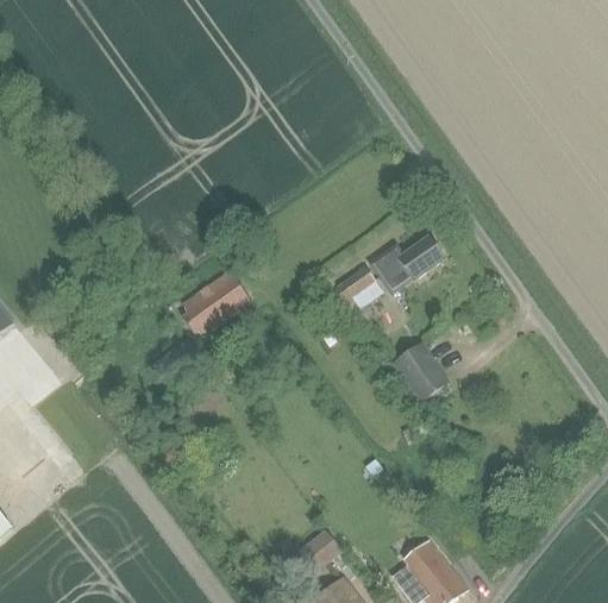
[(395,293),(413,281),(444,259),(430,238),(403,256),(396,245),(373,262),(395,293)]
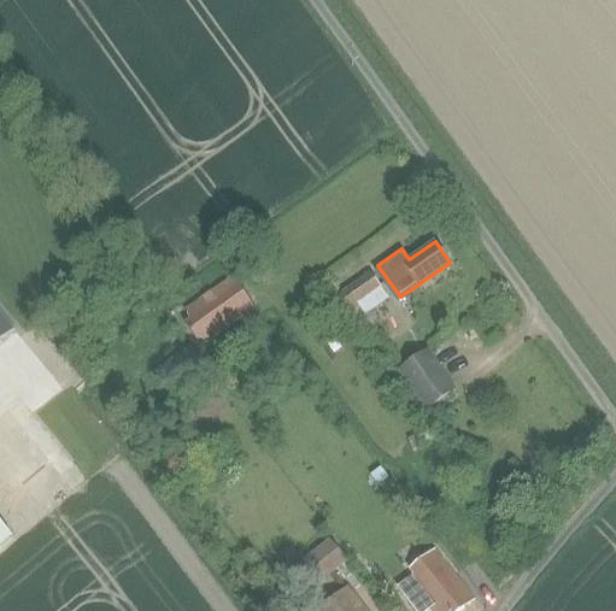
[(371,268),(332,295),(348,318),(362,309),(355,300),(381,282),(371,268)]
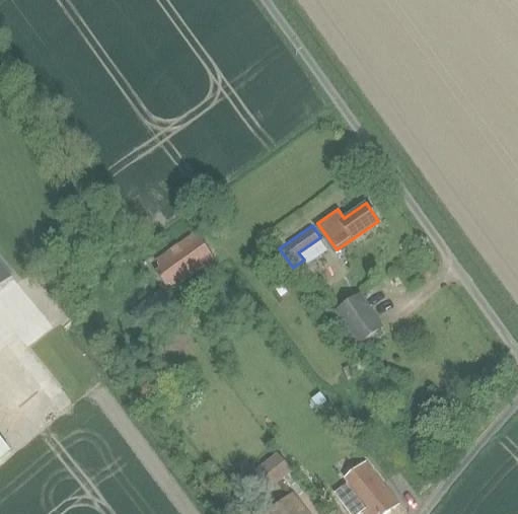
[(174,284),(214,257),(195,230),(155,258),(160,265),(155,269),(165,283),(170,279),(174,284)]
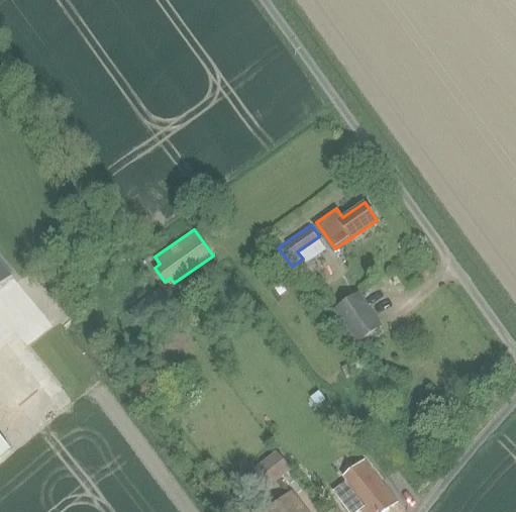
[(0,281),(16,268),(0,248),(0,281)]
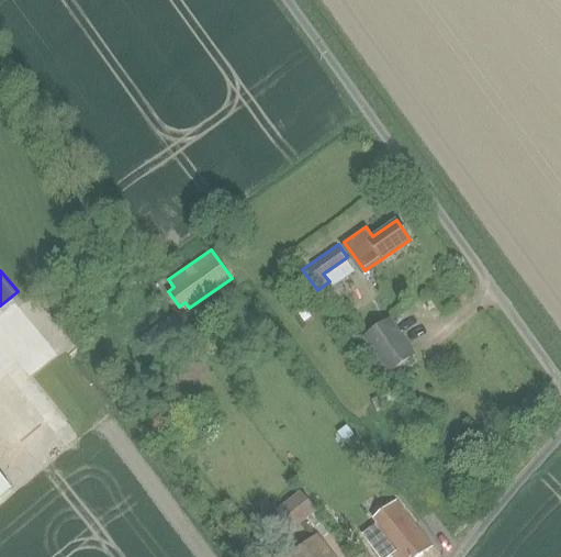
[(315,316),(305,299),(298,304),(307,321),(315,316)]
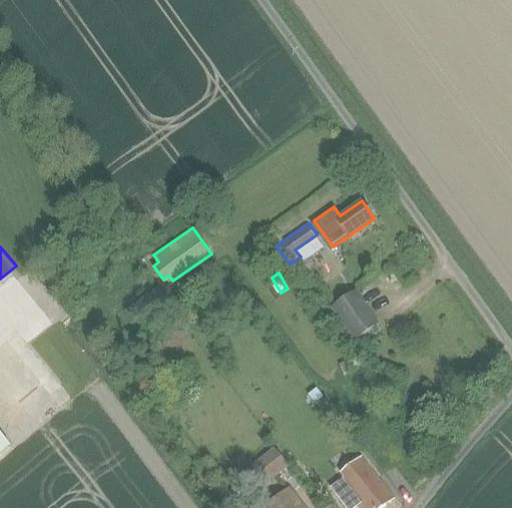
[(357,288),(332,305),(356,338),(381,321),(357,288)]
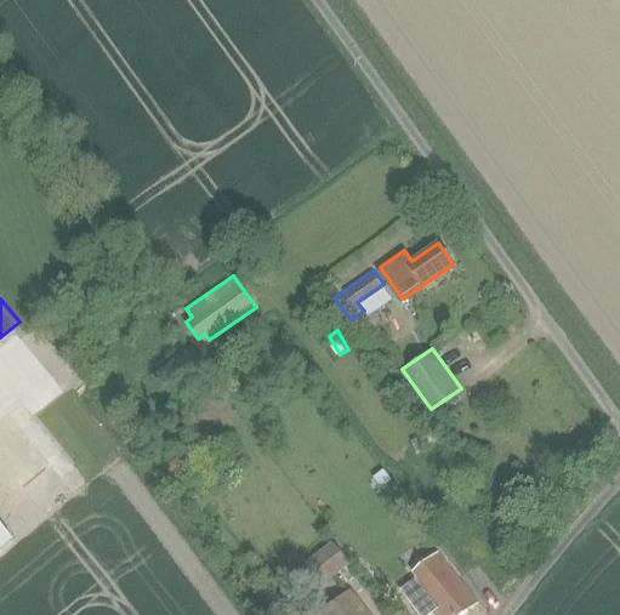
[(381,467),(371,474),(379,485),(390,477),(381,467)]
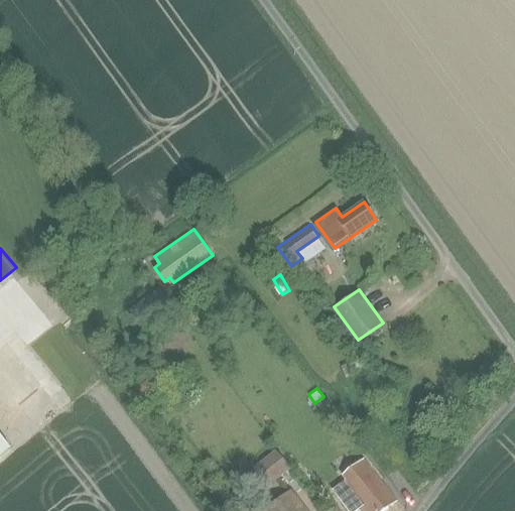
[(0,457),(11,449),(0,433),(0,457)]
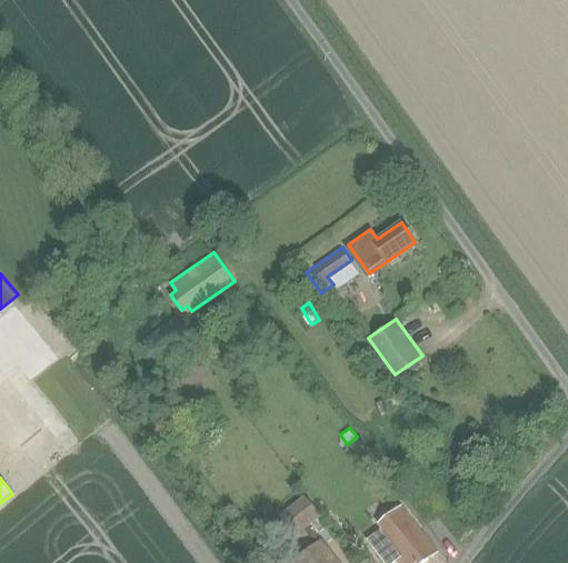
[(295,530),(320,511),(306,493),(281,512),(295,530)]
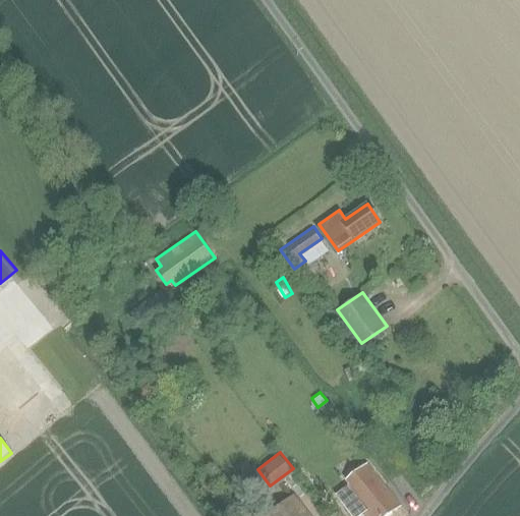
[(245,459),(237,466),(245,476),(253,469),(245,459)]
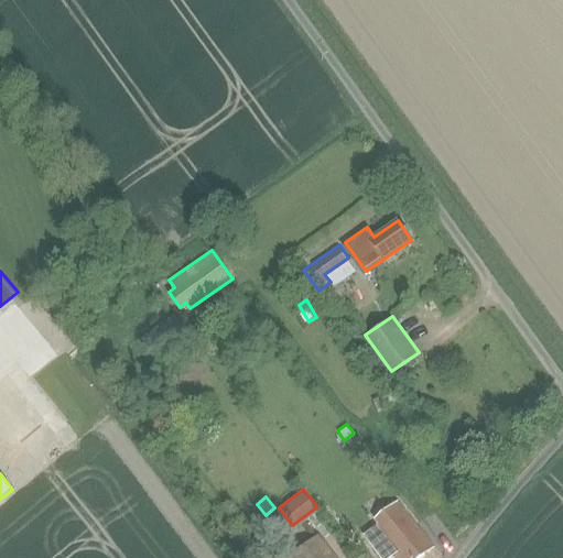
[(435,557),(441,554),(433,545),(396,498),(374,516),(378,521),(376,523),(397,549),(391,554),(396,557),(415,557),(422,553),(426,557),(435,557)]
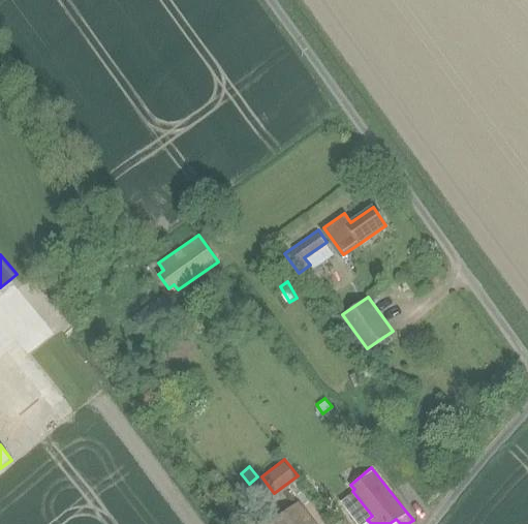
[(352,491),(341,500),(359,523),(362,523),(367,520),(372,516),(352,491)]
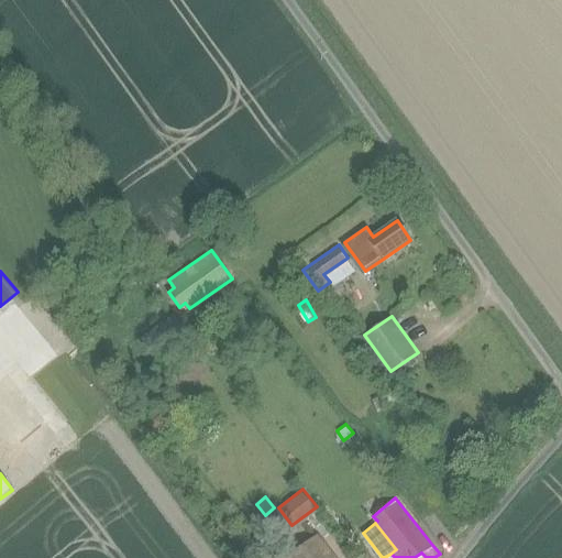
[(290,557),(337,557),(319,534),(289,557),(290,557)]
